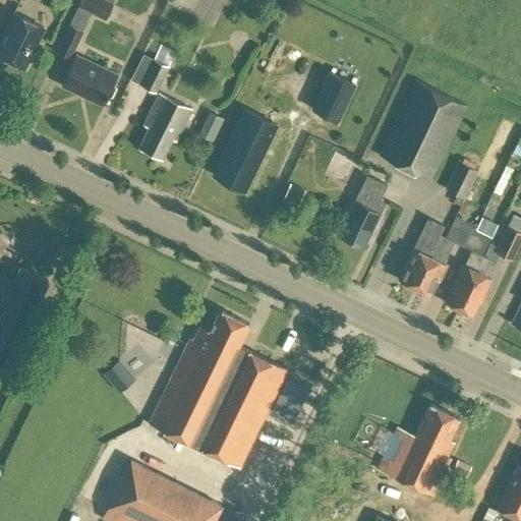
[(80,0),(78,5),(105,18),(113,3),(107,0),(80,0)]
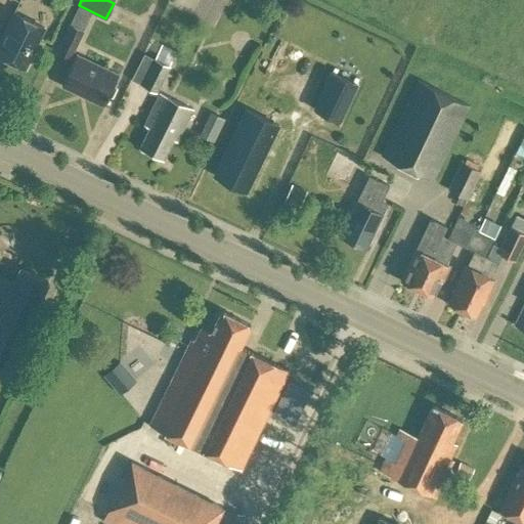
[(44,28),(13,12),(0,40),(0,55),(25,69),(44,28)]
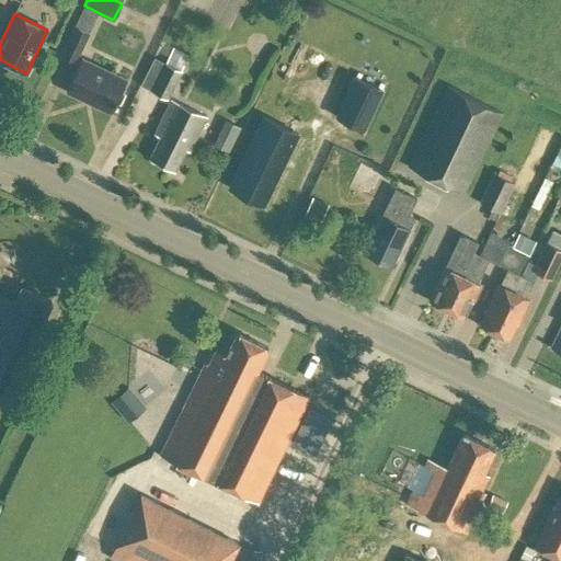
[(76,63),(89,33),(76,27),(63,57),(76,63)]
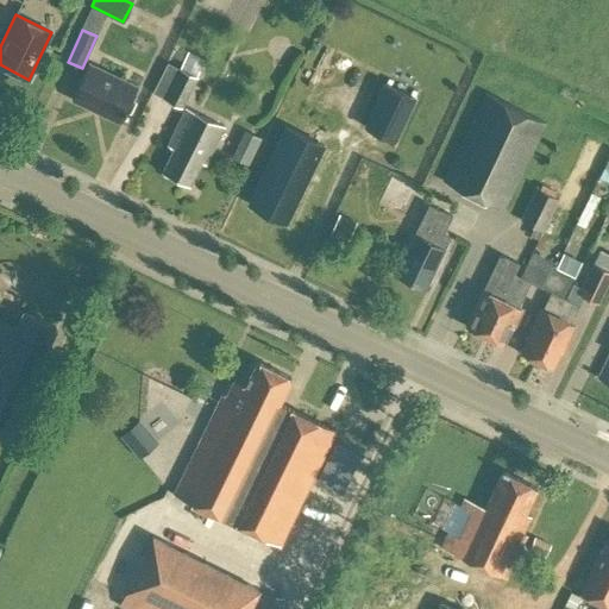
[(286,39),(282,45),(284,51),(290,54),(297,51),(300,45),(297,39),(292,37),(286,39)]
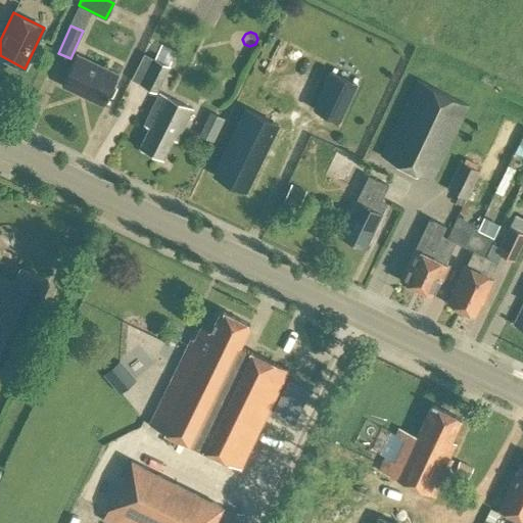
[(117,74),(77,54),(61,86),(102,105),(117,74)]
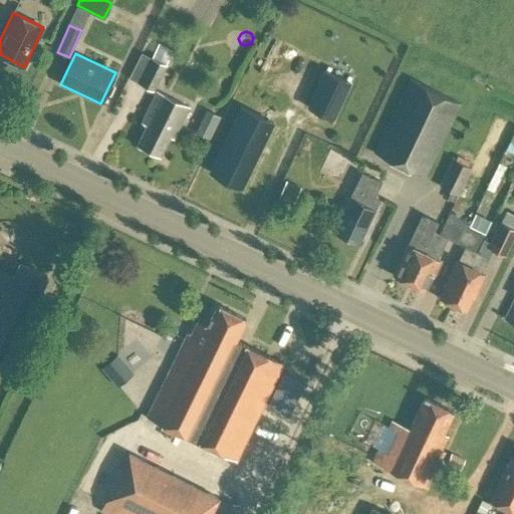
[(138,83),(153,90),(165,64),(151,57),(138,83)]
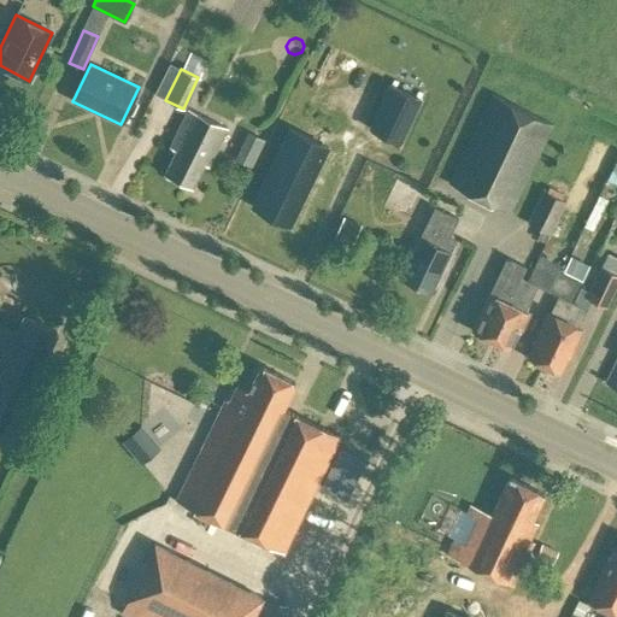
[(419,99),(389,84),(369,129),(399,142),(419,99)]
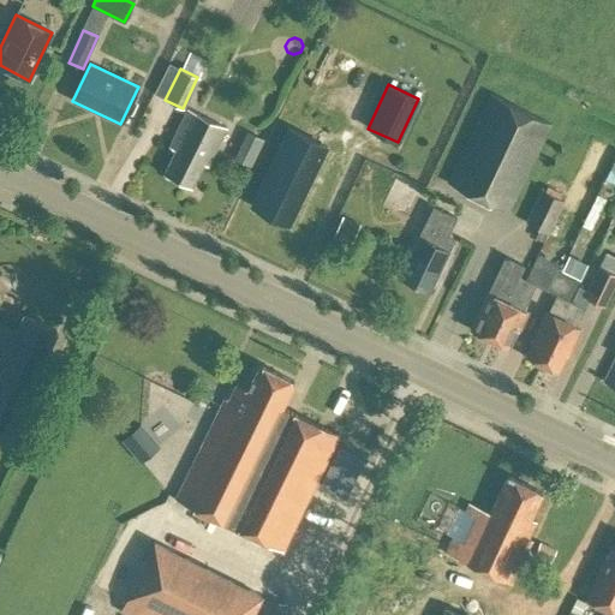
[(508,212),(551,125),(490,95),(447,183),(508,213),(509,212),(508,212)]
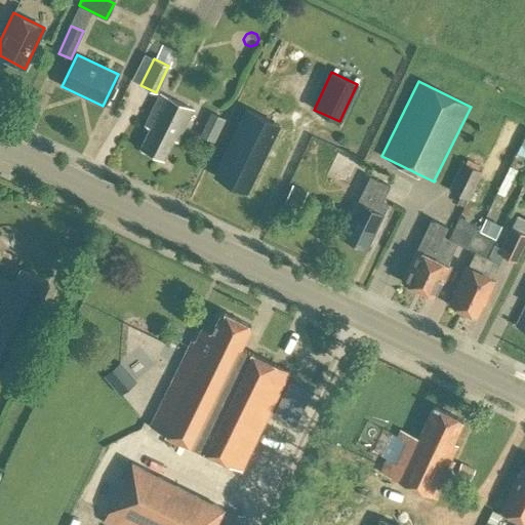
[(177,139),(193,109),(160,92),(145,125),(150,128),(139,149),(163,160),(173,139),(177,139)]
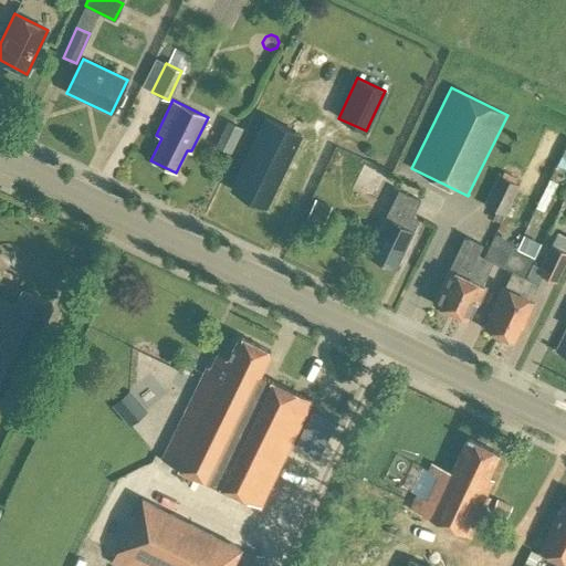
[(301,135),(264,117),(230,189),(266,207),(301,135)]
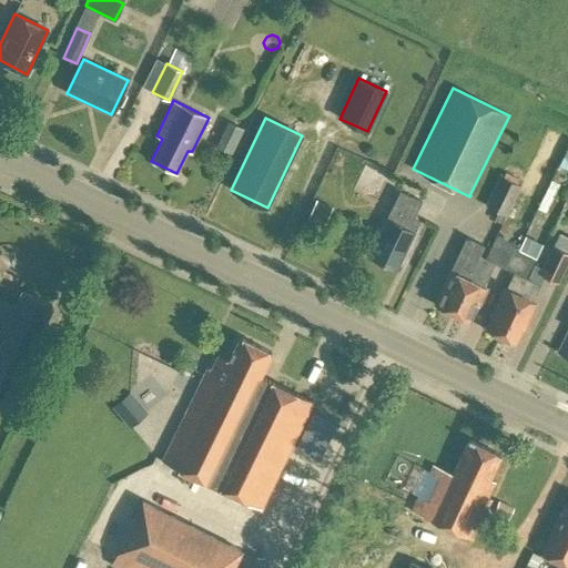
[(244,129),(229,121),(216,145),(232,153),(244,129)]
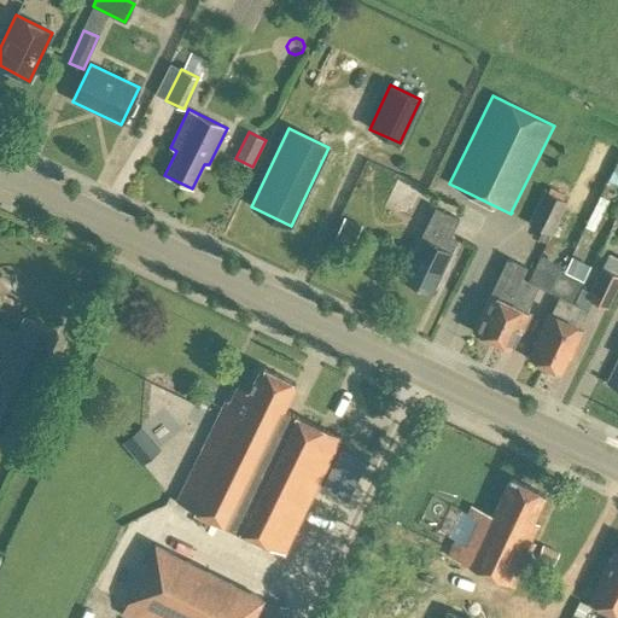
[(536,239),(543,244),(548,234),(549,235),(565,203),(541,192),(526,225),(540,231),(536,239)]
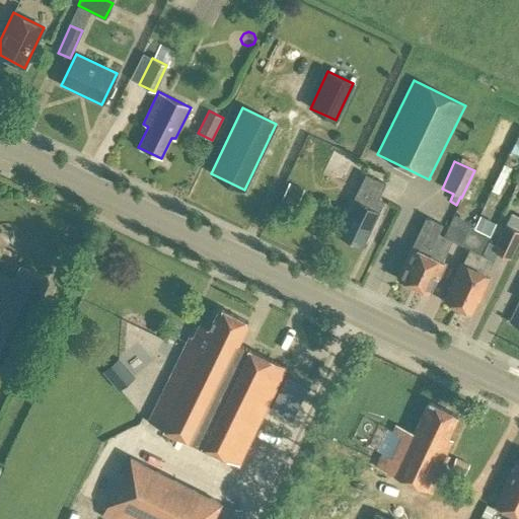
[(365,173),(336,233),(362,246),(384,202),(379,199),(386,183),(365,173)]
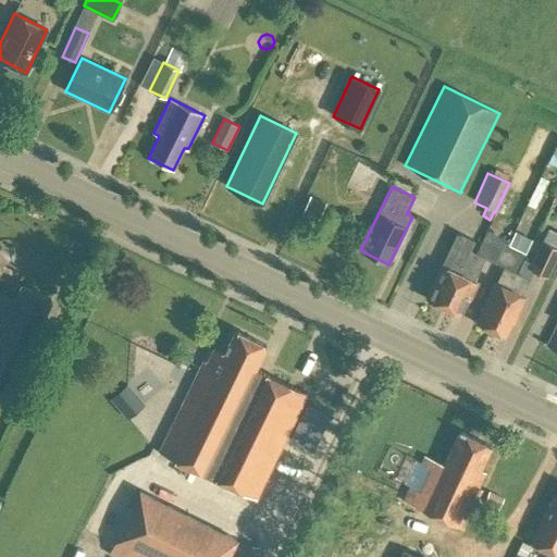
[(327,207),(311,200),(304,220),(320,226),(327,207)]
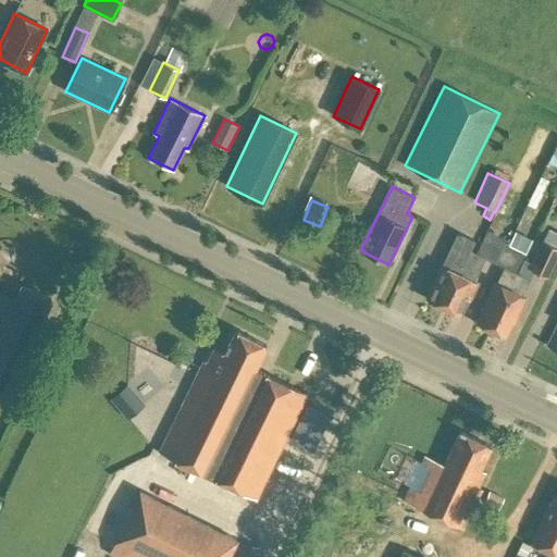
[(463,237),(456,234),(425,298),(445,308),(471,254),(475,243),(473,242),(478,233),(469,229),(463,237)]
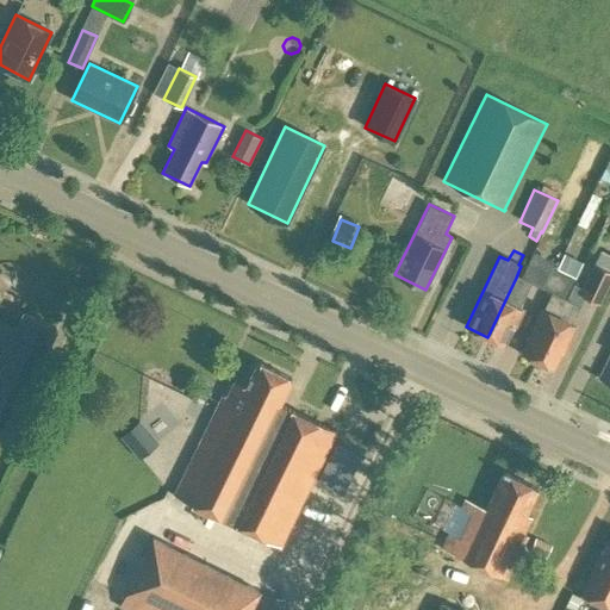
[(582,290),(573,285),(536,361),(552,368),(562,344),(565,346),(576,325),(572,323),(585,296),(598,303),(609,278),(609,256),(601,251),(582,290)]
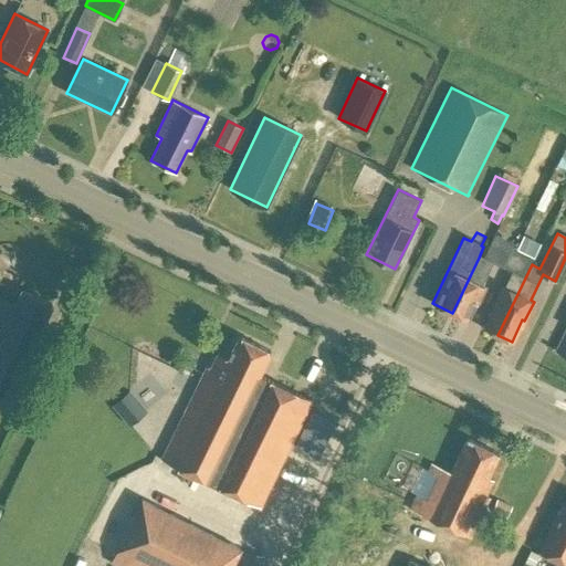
[(481,259),(479,258),(452,313),(468,320),(493,265),(503,270),(504,268),(513,249),(515,245),(493,234),(481,259)]
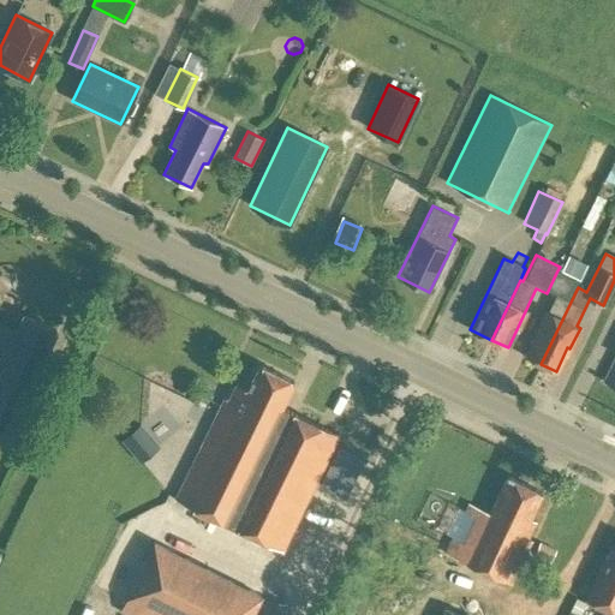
[(541,364),(578,287),(580,282),(589,266),(569,256),(562,273),(557,270),(548,291),(556,296),(548,312),(545,311),(535,332),(537,333),(526,357),(541,364)]
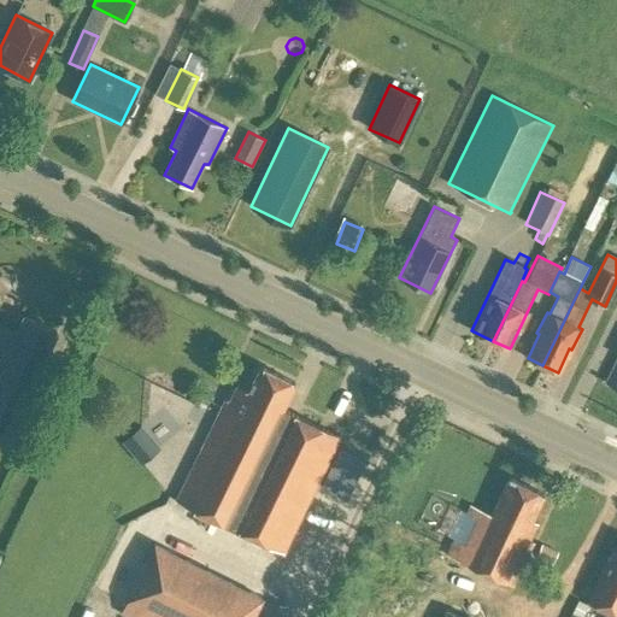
[(0,432),(7,436),(57,331),(23,316),(11,342),(0,336),(0,432)]
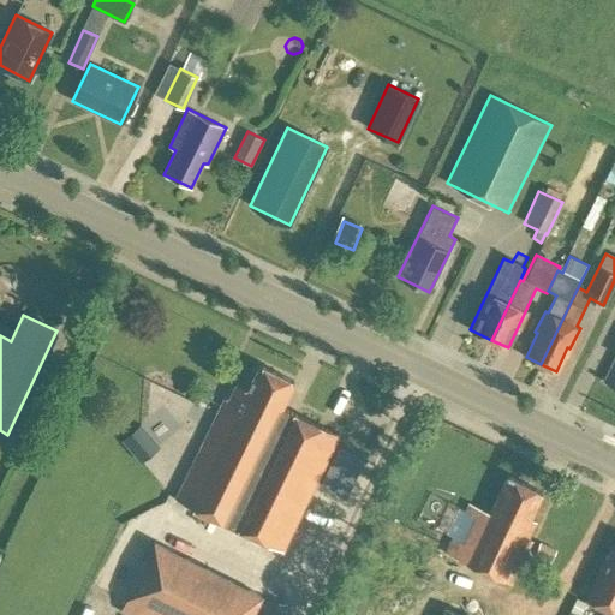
[(280,407),(293,381),(258,364),(246,390),(236,384),(228,400),(224,399),(175,499),(282,550),(338,435),(280,407)]
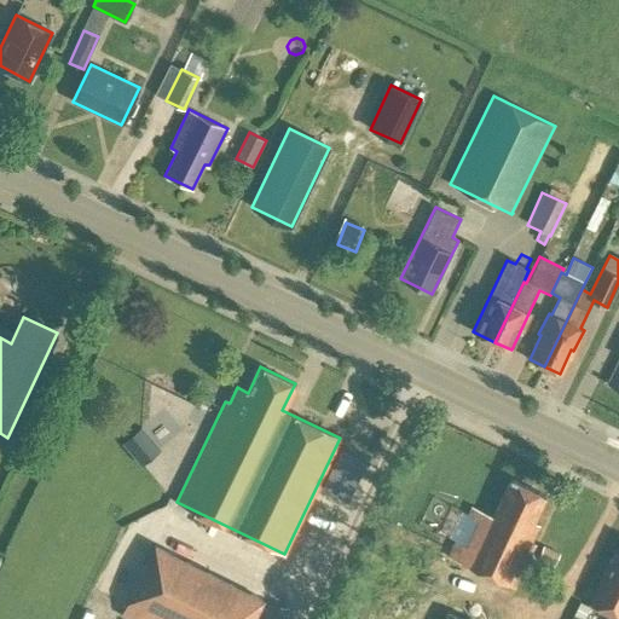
[(160,449),(142,427),(123,441),(140,464),(160,449)]
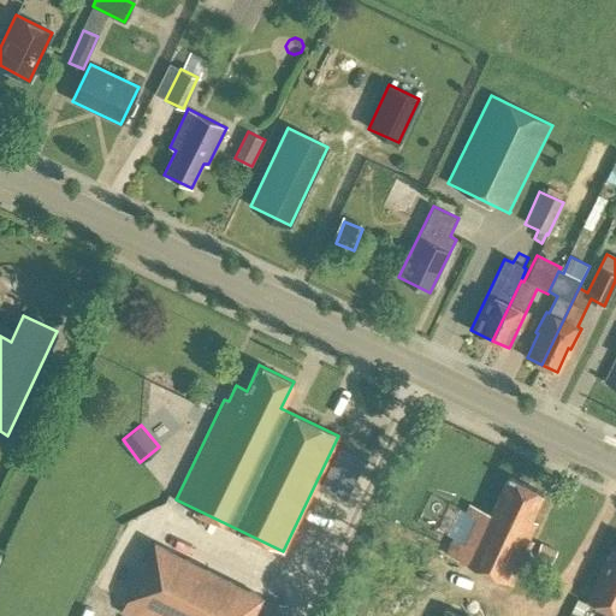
[(511,585),(532,542),(528,539),(537,521),(531,519),(543,492),(508,477),(491,514),(473,505),(450,556),(511,585)]
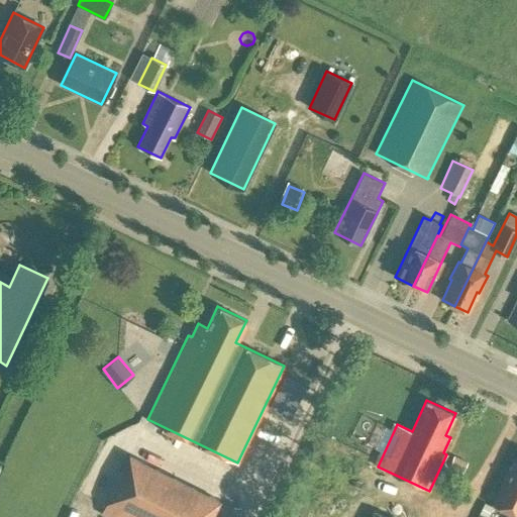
[(136,516),(210,516),(219,499),(129,454),(106,502),(136,516)]
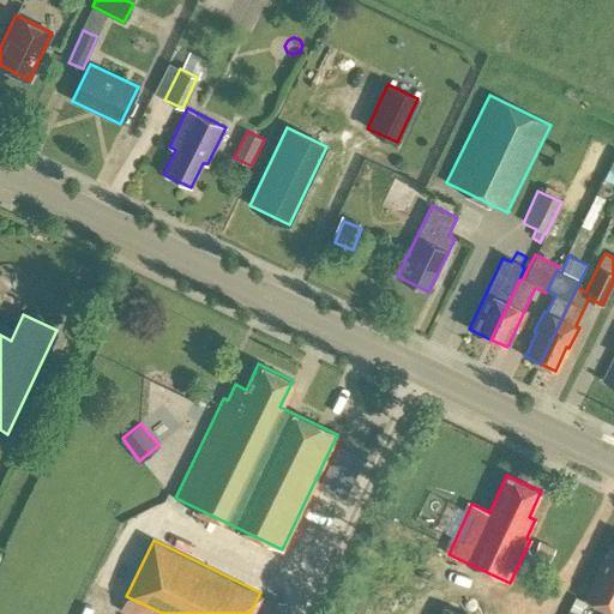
[(540,541),(534,554),(551,563),(557,549),(540,541)]
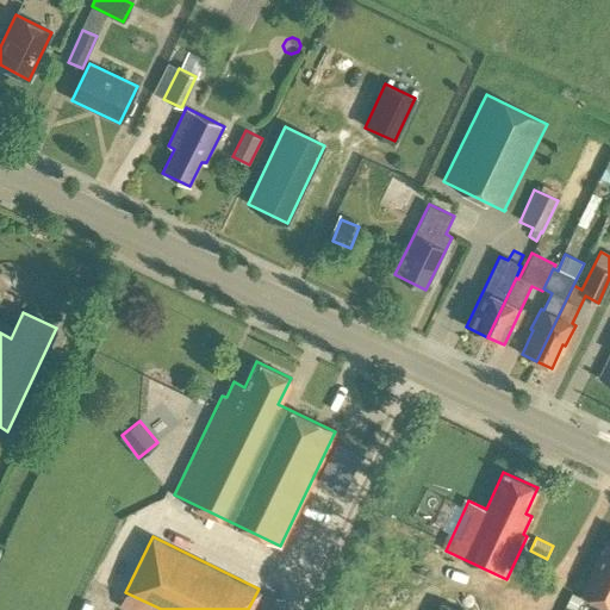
[(580,596),(604,607),(602,609),(609,609),(609,540),(607,548),(602,551),(580,596)]
